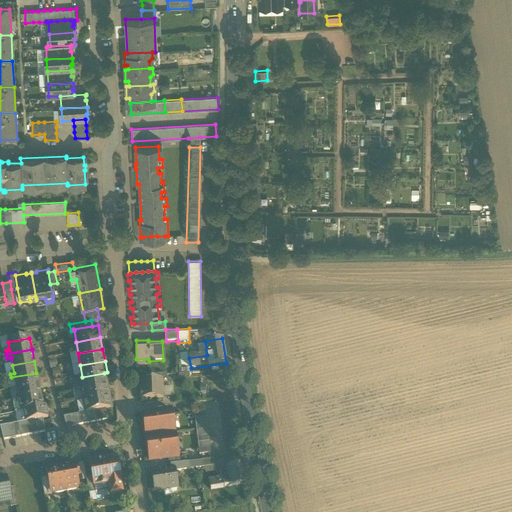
[(15,381),(16,388),(38,384),(36,373),(11,377),(12,381),(15,381)]
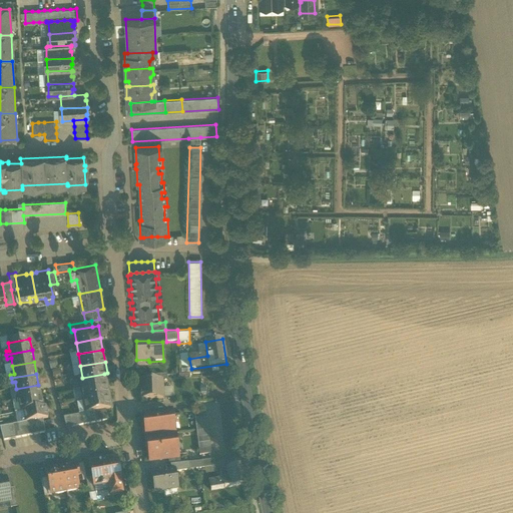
[(106,386),(104,374),(82,378),(80,379),(82,390),(106,386)]
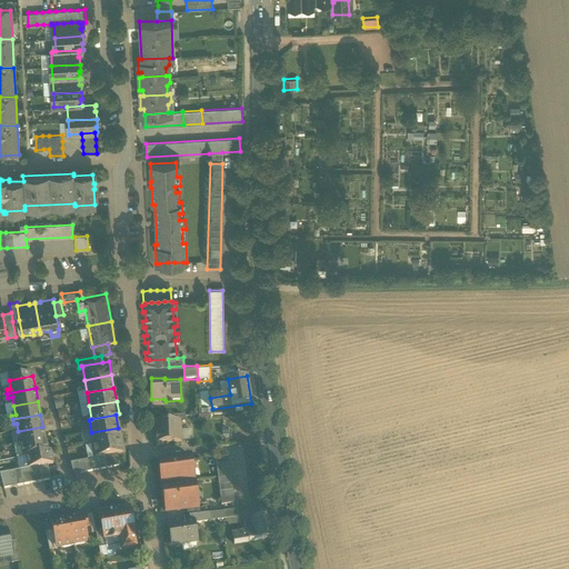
[(156,442),(156,443),(181,442),(180,425),(180,423),(167,425),(156,425),(156,426),(157,442),(156,442)]
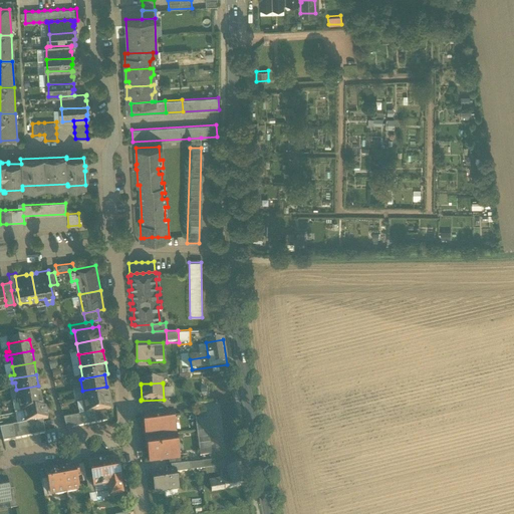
[(15,399),(15,403),(40,398),(38,386),(16,390),(18,398),(15,399)]
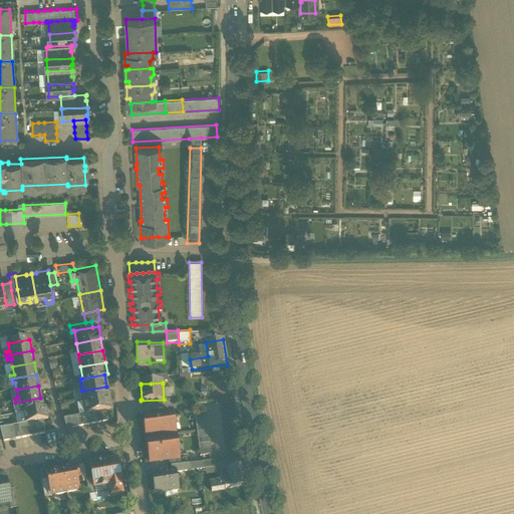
[(108,398),(106,387),(82,391),(84,403),(108,398)]
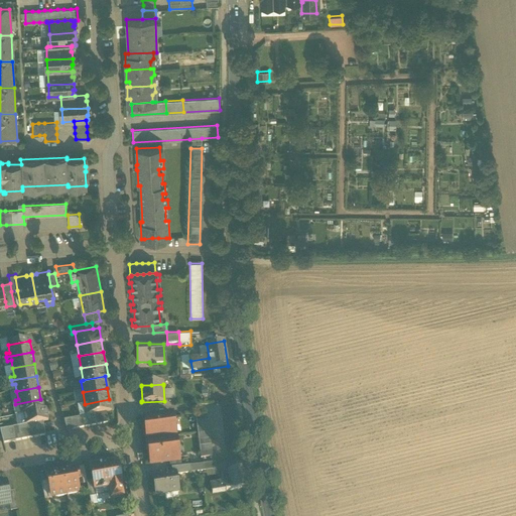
[(75,404),(82,403),(79,392),(73,393),(75,404)]
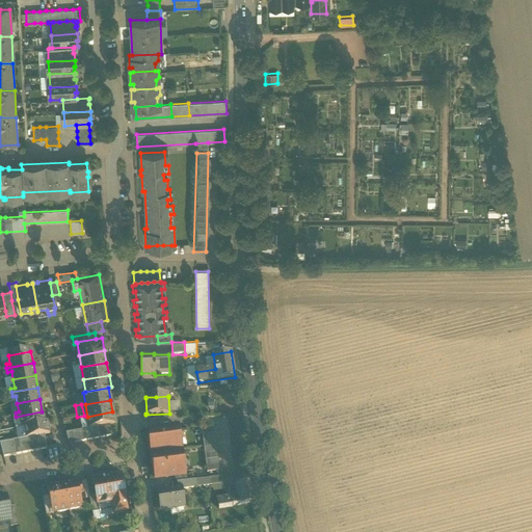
[(22,428),(25,427),(45,424),(42,411),(16,417),(14,417),(16,429),(22,428)]
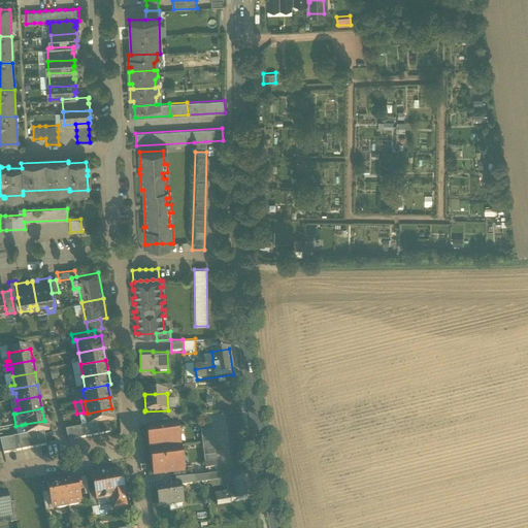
[(114,422),(111,408),(87,414),(89,426),(91,426),(97,425),(103,424),(109,423),(114,422)]
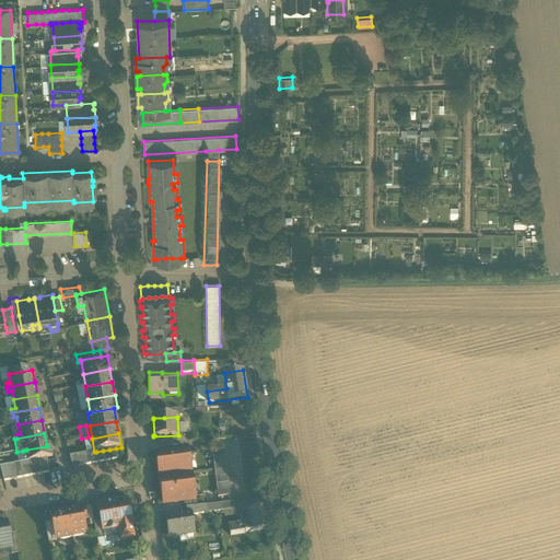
[(50,445),(47,446),(26,450),(27,458),(24,459),(25,463),(27,463),(34,462),(39,461),(47,459),(53,458),(50,445)]
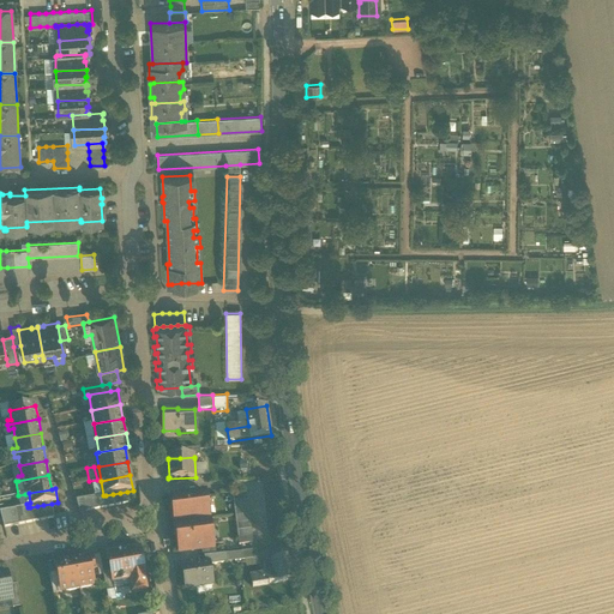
[(172,497),(176,524),(209,521),(209,519),(205,492),(172,497)]
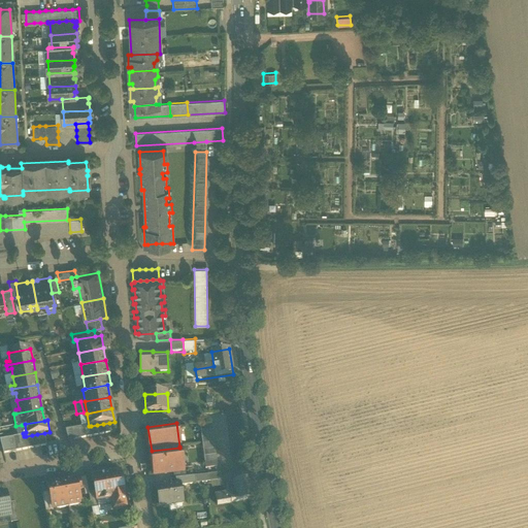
[(200,427),(205,469),(218,467),(212,425),(200,427)]
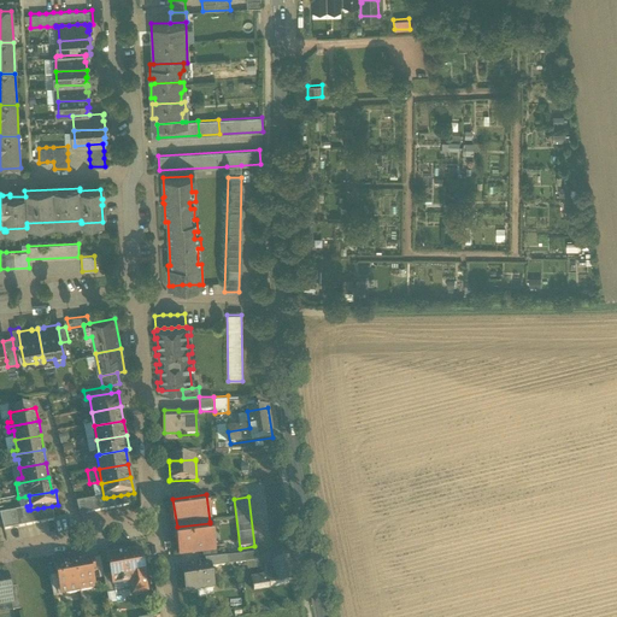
[(80,516),(87,515),(84,501),(76,504),(80,516)]
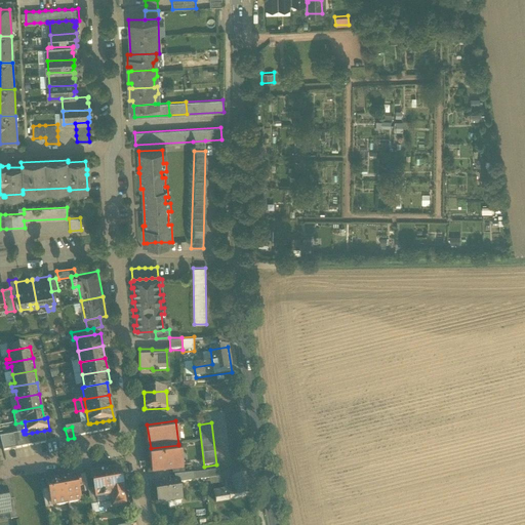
[(44,431),(37,432),(40,445),(46,444),(44,431)]
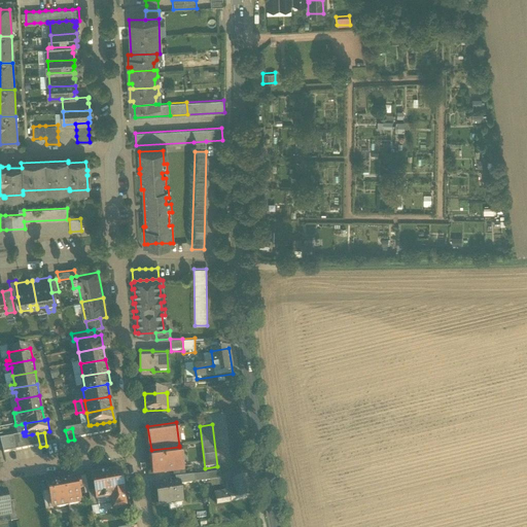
[(32,434),(26,435),(28,449),(34,448),(40,447),(37,433),(32,434)]
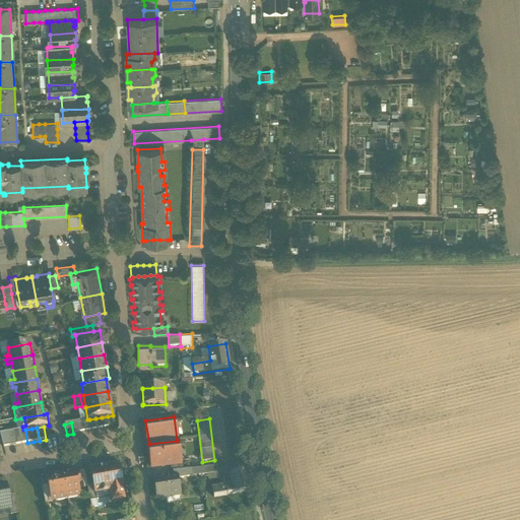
[(23,430),(19,431),(21,444),(27,443),(25,430),(23,430)]
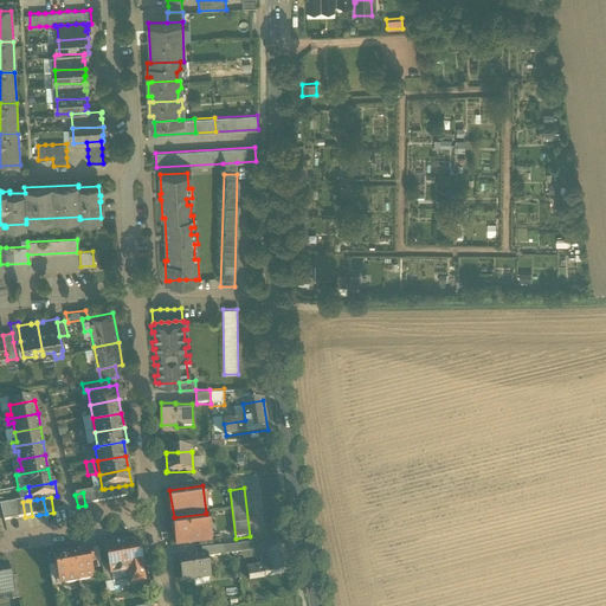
[(23,502),(15,503),(18,519),(25,517),(23,502)]
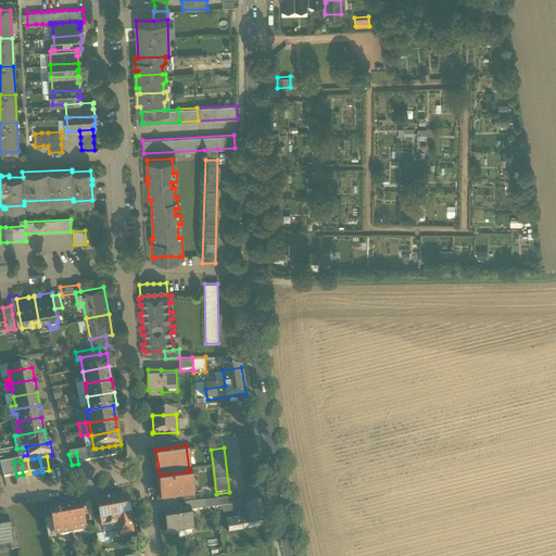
[(14,462),(8,463),(11,477),(16,476),(14,462)]
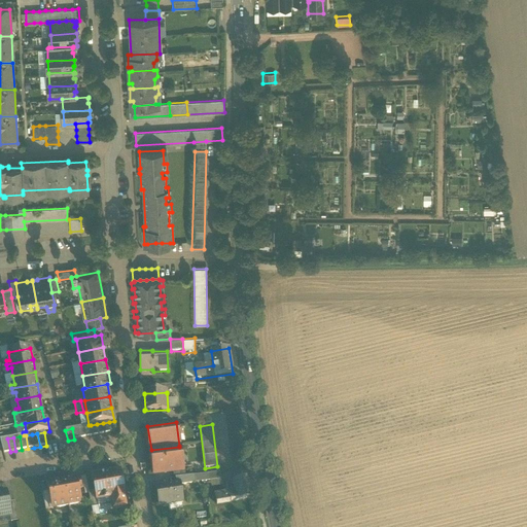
[(0,441),(3,454),(10,452),(7,438),(0,440),(0,441)]
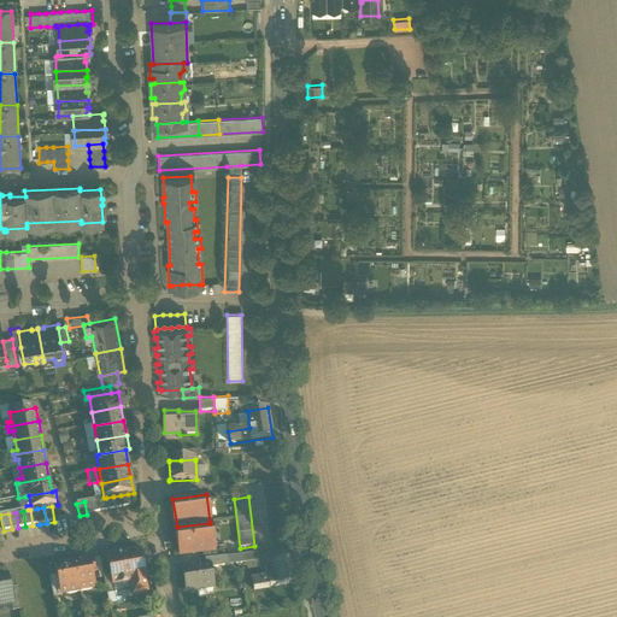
[(215,551),(210,523),(177,527),(177,528),(181,556),(203,553),(215,551)]
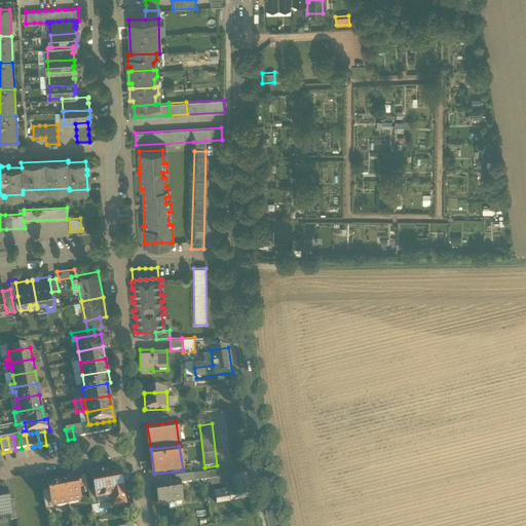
[(113,497),(115,509),(126,506),(124,495),(125,495),(120,470),(91,476),(95,491),(97,500),(113,497)]
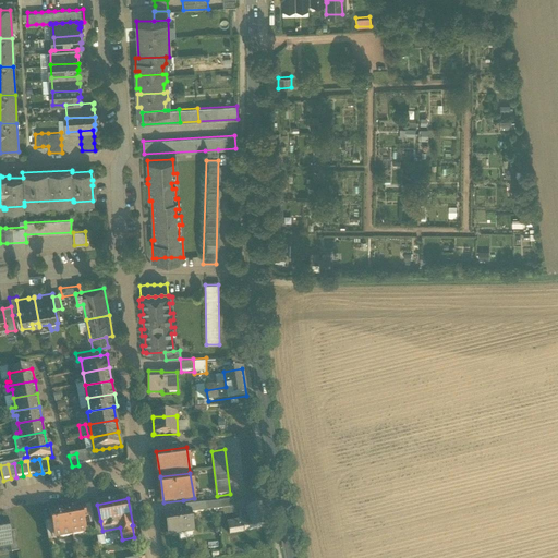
[(205,504),(197,505),(196,498),(194,499),(194,498),(183,500),(184,507),(185,507),(186,513),(190,512),(191,514),(207,512),(205,504)]
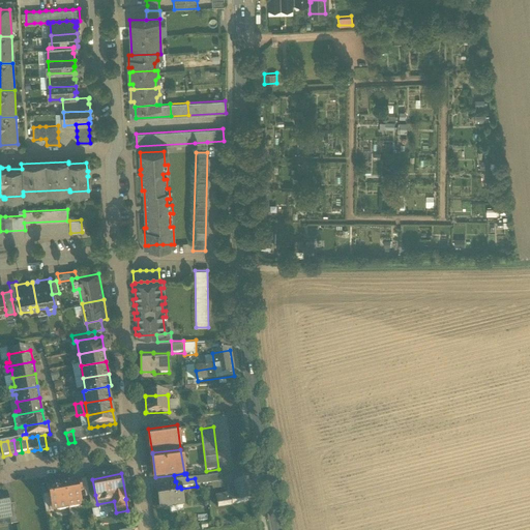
[(206,477),(207,484),(222,482),(222,475),(206,477)]
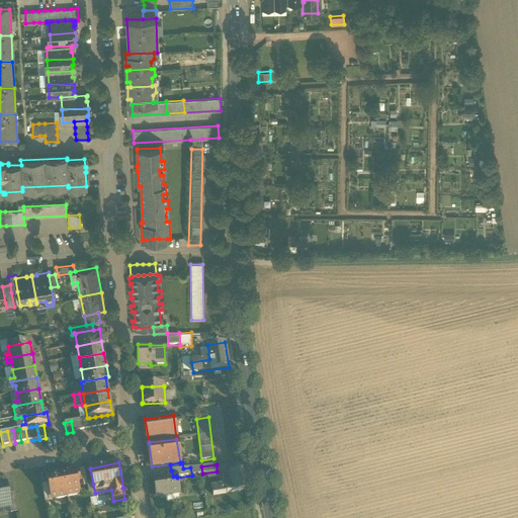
[(50,497),(51,501),(56,501),(67,498),(81,496),(78,482),(80,482),(78,470),(76,470),(75,468),(62,471),(46,475),(48,485),(50,497)]
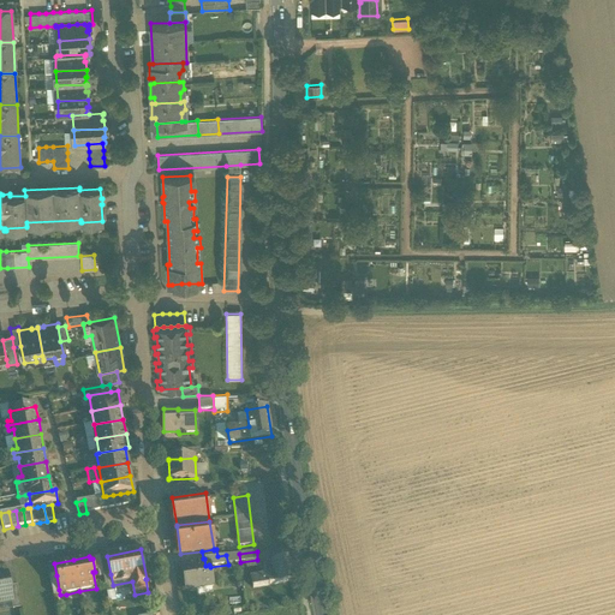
[(111,574),(103,575),(100,557),(93,559),(95,572),(99,571),(100,578),(103,578),(107,593),(114,592),(113,585),(111,574)]
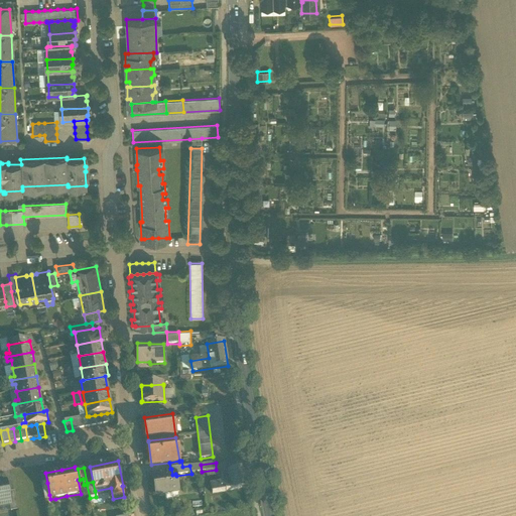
[(211,486),(212,494),(248,488),(245,469),(228,472),(229,479),(226,480),(227,483),(211,486)]
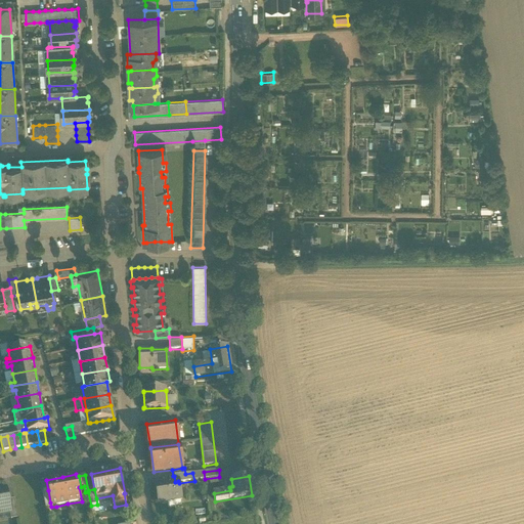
[(156,485),(159,504),(181,500),(179,483),(178,481),(175,482),(156,485)]
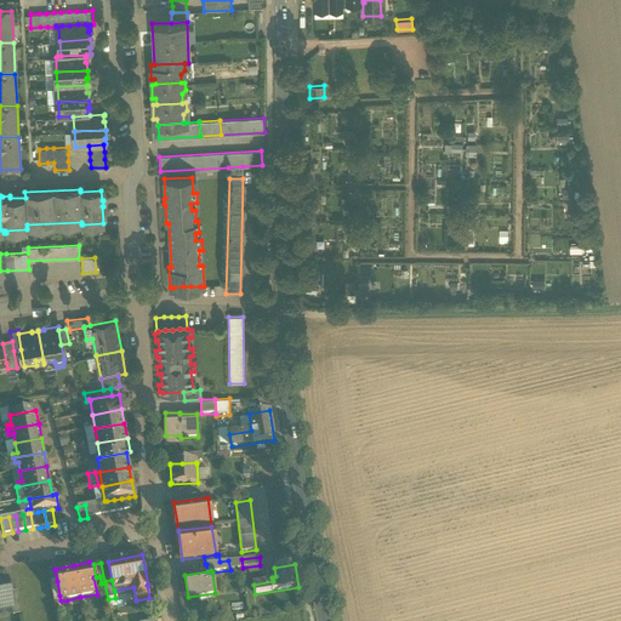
[(0,609),(11,608),(12,608),(11,596),(7,580),(0,581),(0,609)]
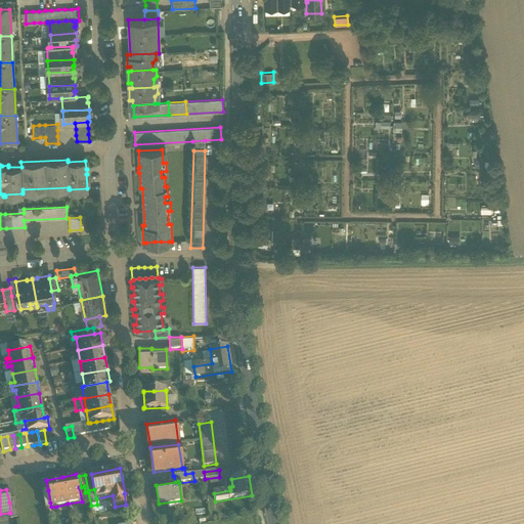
[(42,491),(45,509),(49,508),(48,503),(50,503),(48,490),(42,491)]
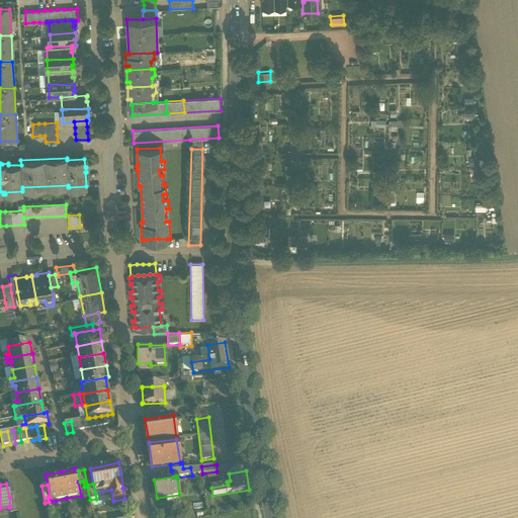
[(9,507),(11,514),(18,513),(15,496),(9,497),(10,507),(9,507)]
